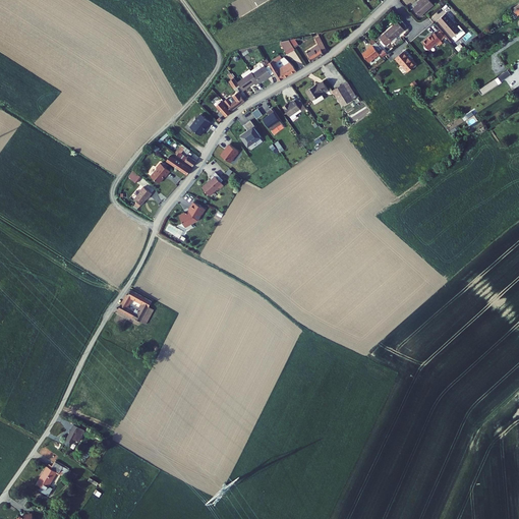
[(412,8),(418,16),(433,5),(427,0),(418,0),(419,2),(416,4),(412,8)]
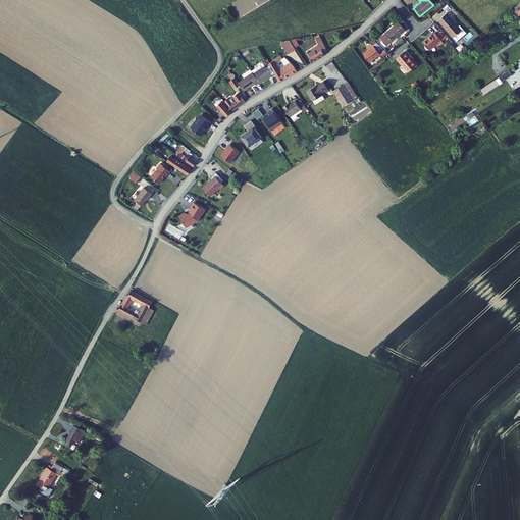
[(437,20),(452,38),(460,32),(457,28),(446,14),(437,20)]
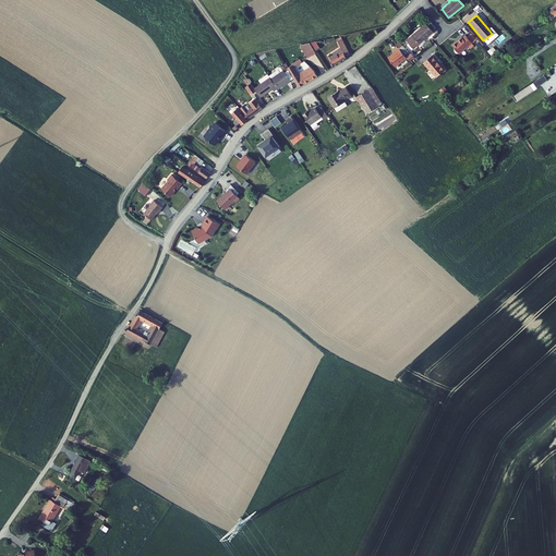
[(424,22),(406,39),(412,47),(431,31),(424,22)]
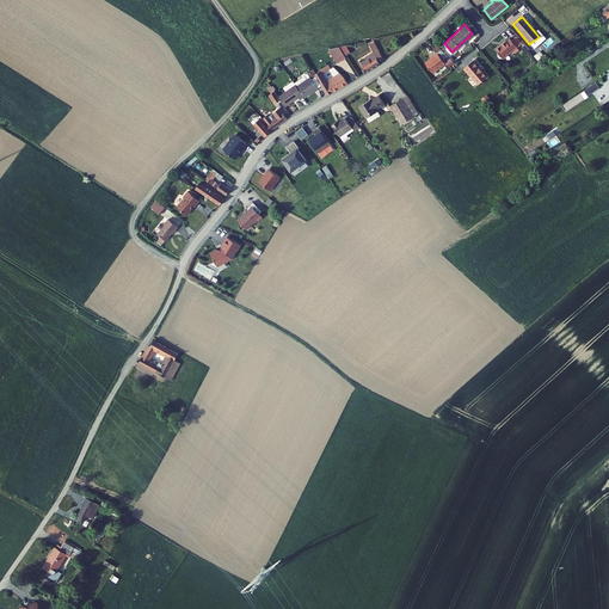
[(536,30),(535,32),(539,37),(529,44),(533,49),(545,40),(536,30)]
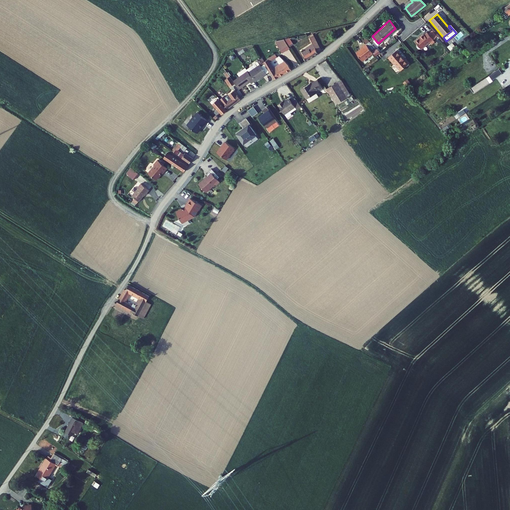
[(321,48),(311,35),(308,37),(313,44),(302,51),(307,59),(318,52),(317,51),(321,48)]
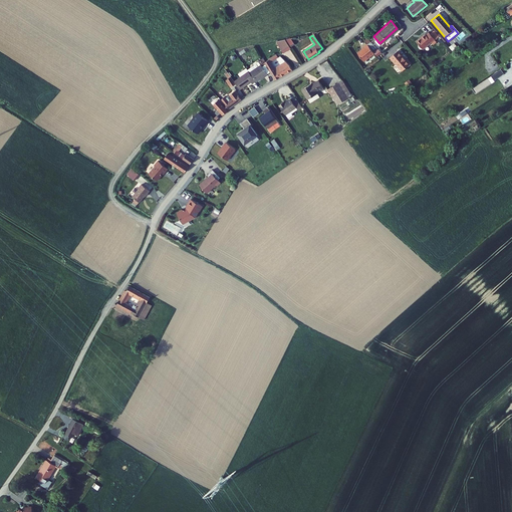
[(422,51),(422,52),(434,42),(429,35),(426,38),(425,37),(416,44),(419,47),(418,48),(418,49),(420,52),(421,52),(422,51)]
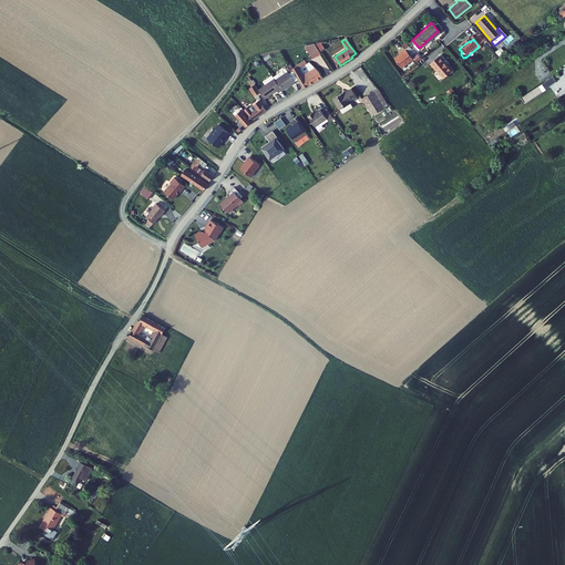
[(319,43),(312,45),(319,53),(325,50),(319,43)]
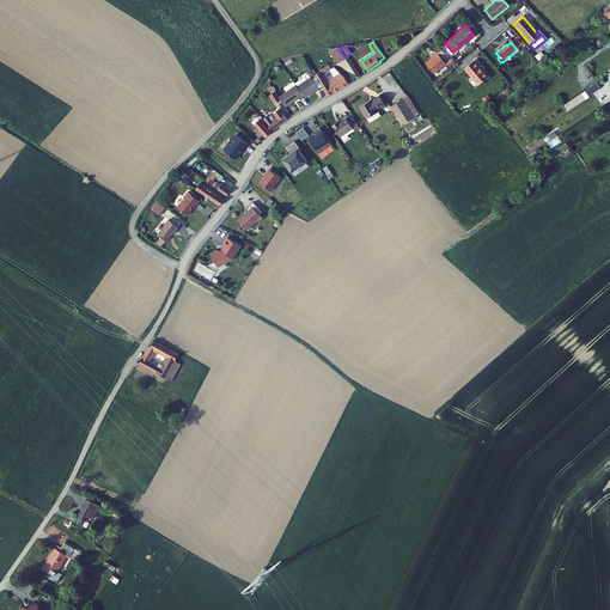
[(337,49),(327,52),(336,65),(345,58),(337,49)]
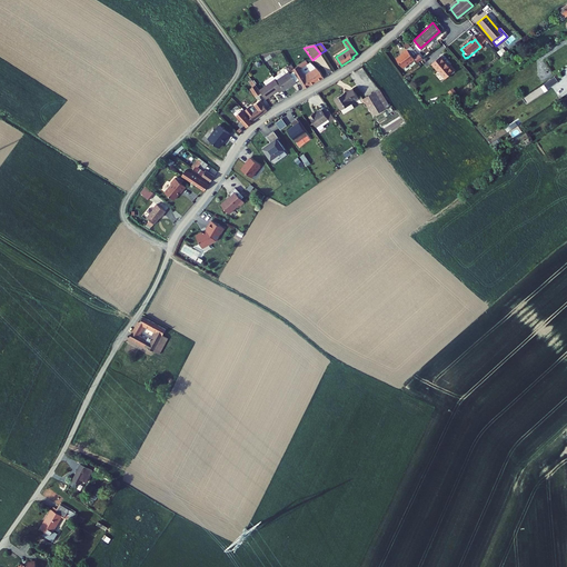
[(409,46),(406,49),(414,60),(416,62),(420,59),(418,56),(417,56),(409,46)]
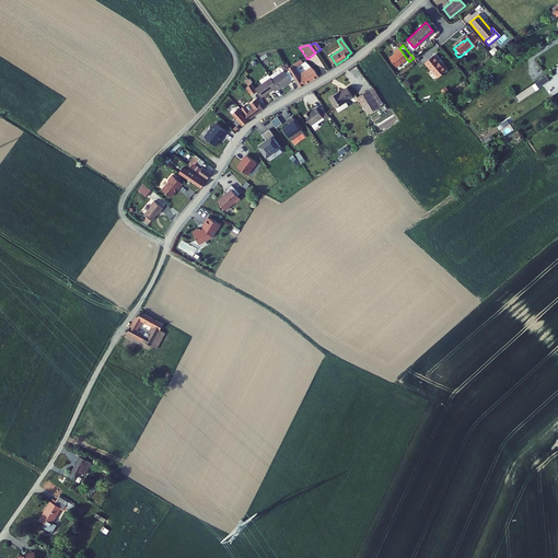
[(407,59),(399,48),(394,51),(395,54),(393,55),(388,57),(395,67),(407,59)]
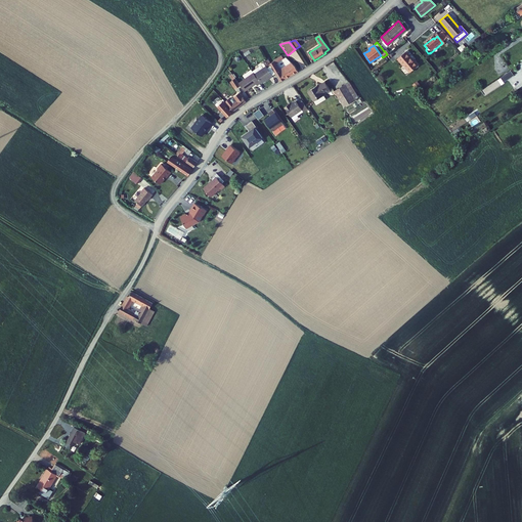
[(401,64),(408,73),(417,66),(412,60),(410,62),(408,59),(409,58),(404,52),(395,59),(400,66),(401,64)]
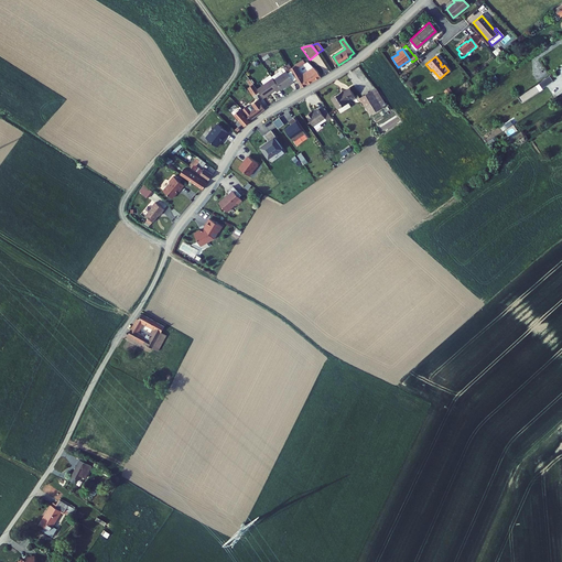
[(295,79),(301,88),(321,76),(316,72),(312,67),(300,75),(296,68),(303,63),(302,61),(294,65),(295,65),(289,71),(295,79)]
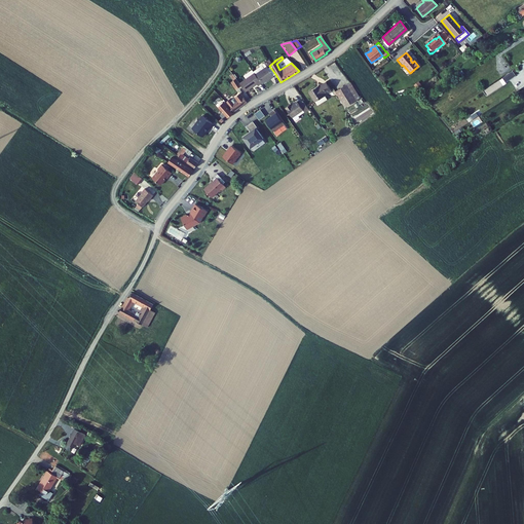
[(269,66),(267,63),(263,65),(263,64),(253,71),(254,74),(257,76),(260,83),(261,84),(275,74),(269,66)]
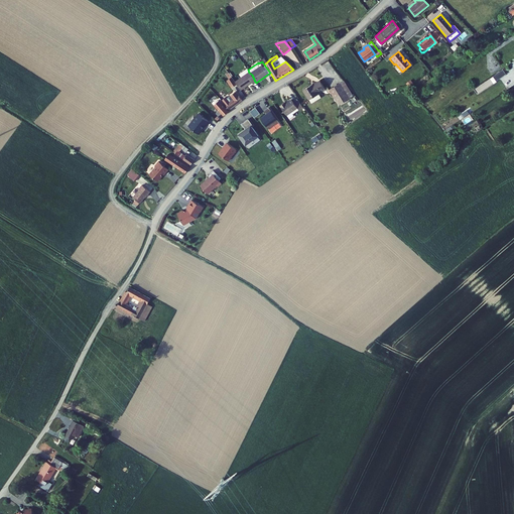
[(505,70),(495,77),(498,82),(508,75),(505,70)]
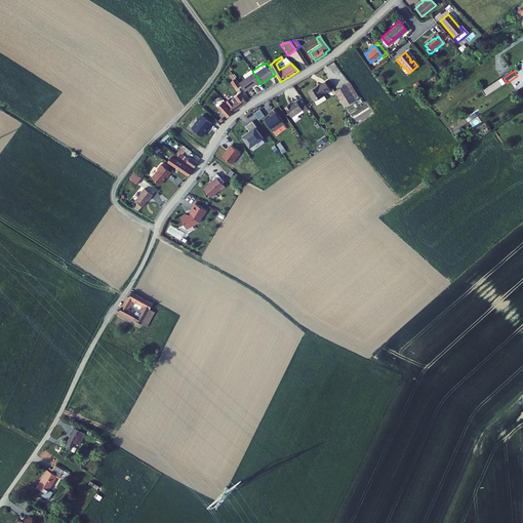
[(236,88),(241,85),(239,83),(232,74),(230,75),(233,80),(231,82),(236,88)]
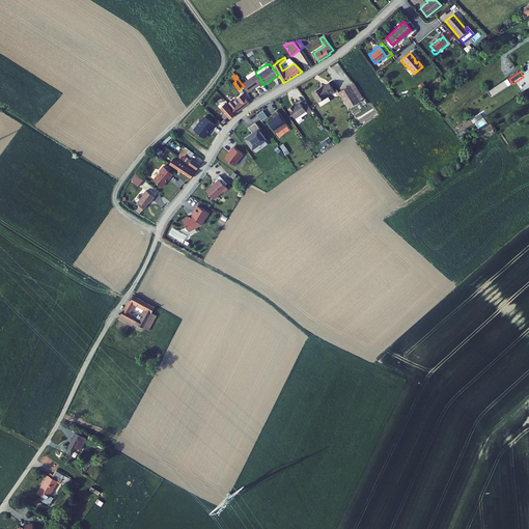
[(259,87),(262,84),(259,77),(256,75),(242,84),(244,86),(247,91),(257,85),(259,87)]
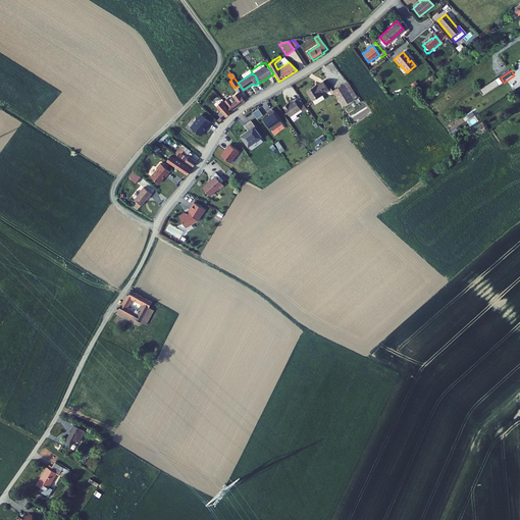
[(346,80),(332,89),(341,101),(355,92),(346,80)]
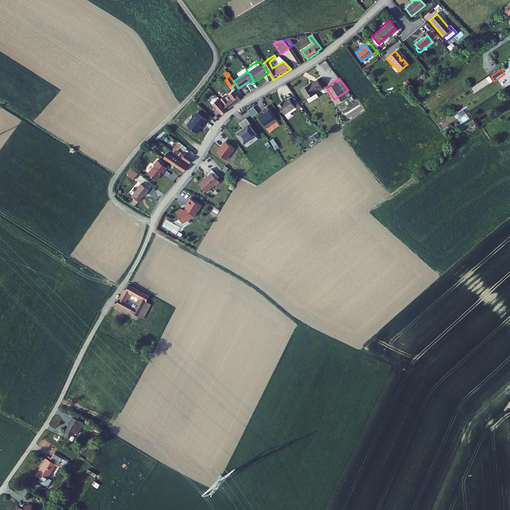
[(300,89),(306,98),(315,92),(314,91),(321,86),(316,79),(309,84),(305,87),(305,86),(300,89)]
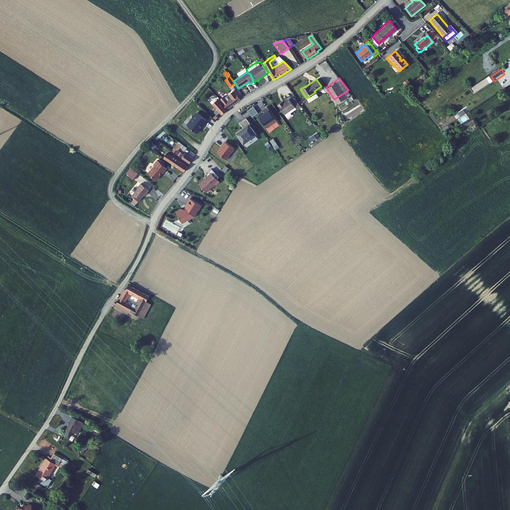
[(480,83),(482,87),(492,83),(490,79),(480,83)]
